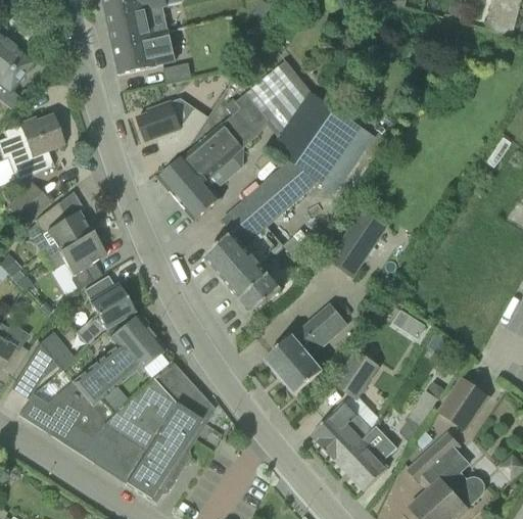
[(167,4),(165,0),(103,0),(106,12),(144,4),(145,9),(162,5),(167,4)]
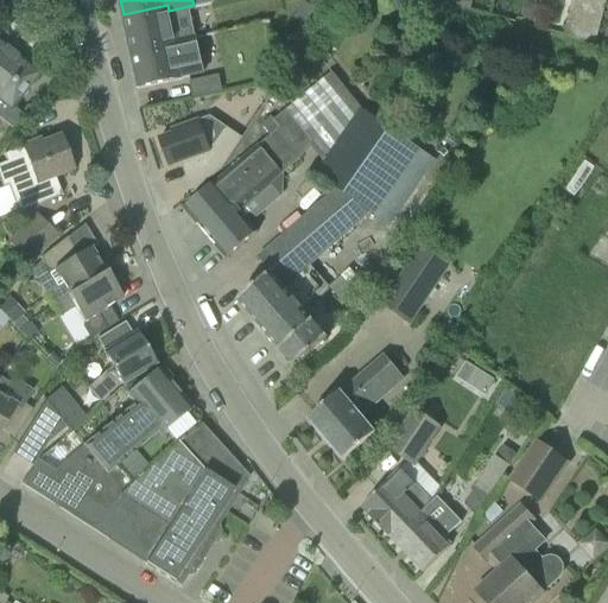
[(308,16),(315,6),(306,0),(304,0),(298,8),(308,16)]
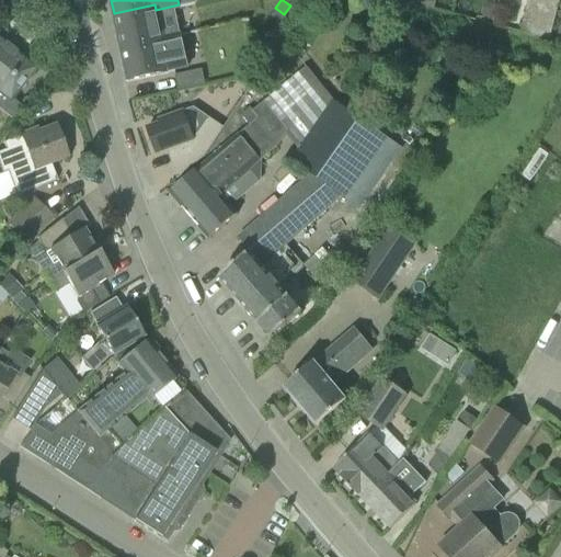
[(480,15),(493,19),(497,2),(489,0),(484,0),(480,15)]
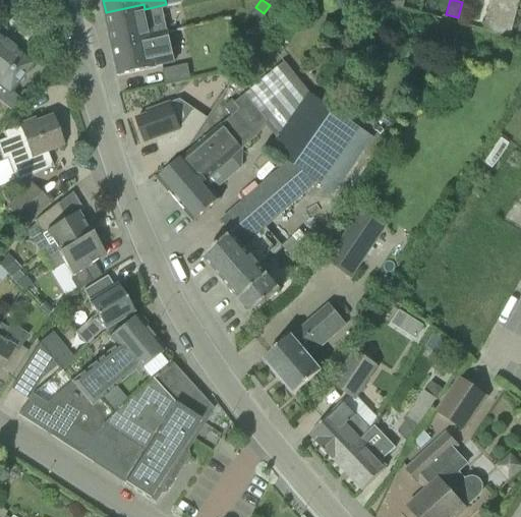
[(489,0),(482,26),(497,31),(504,0),(489,0)]
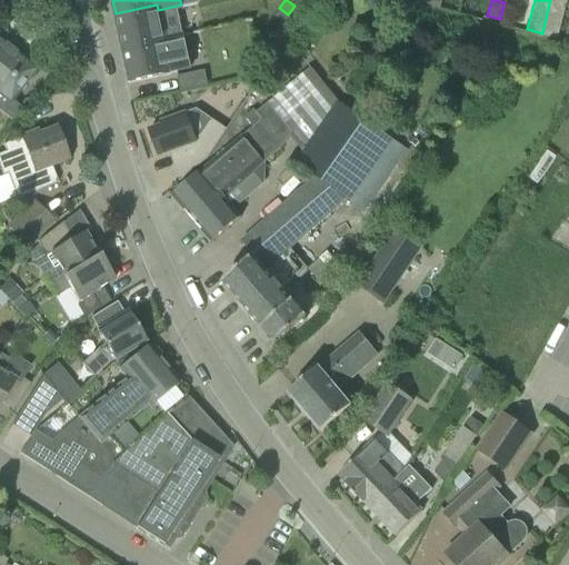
[(558,37),(567,0),(550,0),(542,33),(558,37)]
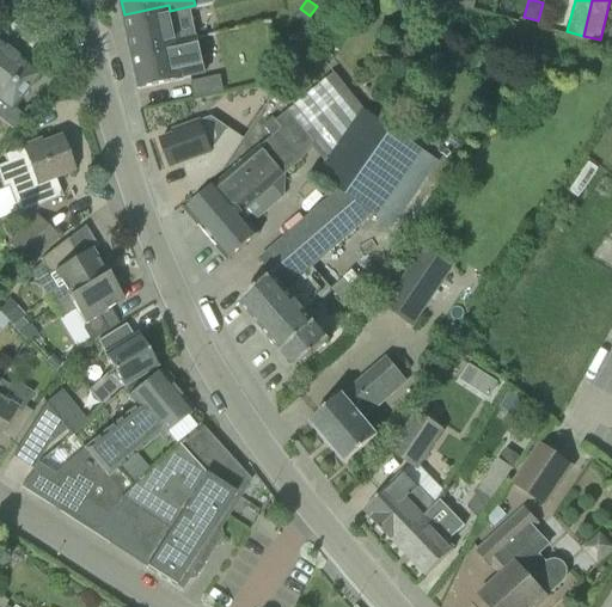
[(169,5),(124,14),(134,55),(158,49),(157,44),(176,40),(197,35),(193,17),(190,6),(170,11),(169,5)]
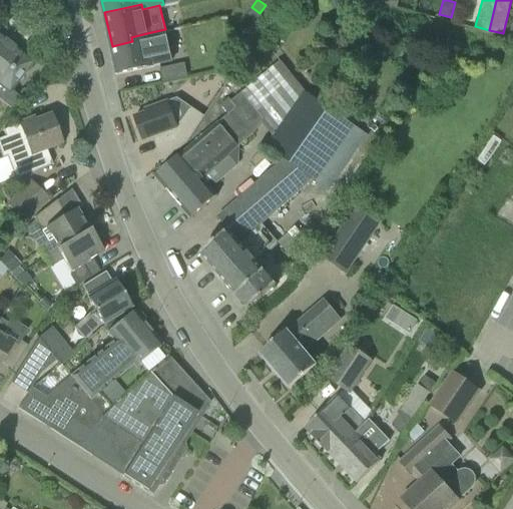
[(165,29),(147,33),(131,37),(132,41),(112,46),(117,71),(153,64),(152,63),(171,59),(165,29)]
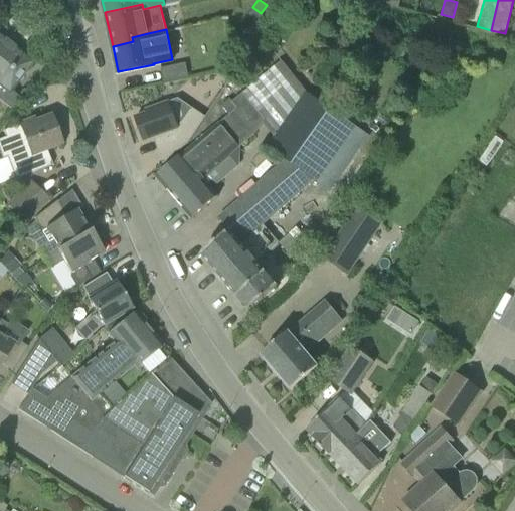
[(0,100),(9,107),(18,96),(9,89),(31,61),(14,47),(15,45),(14,45),(13,47),(4,39),(5,37),(4,37),(3,38),(0,36),(0,100)]
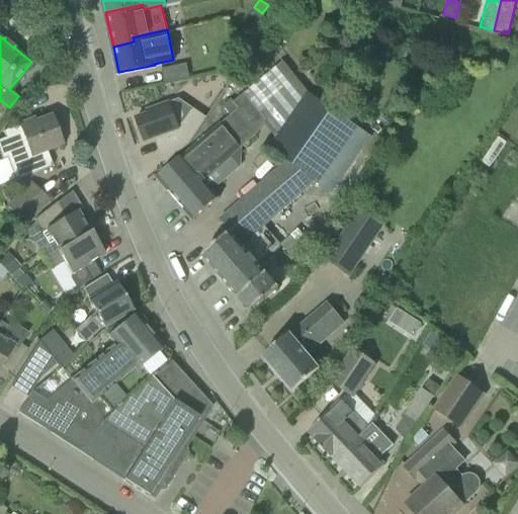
[(177,77),(174,64),(161,67),(164,80),(177,77)]
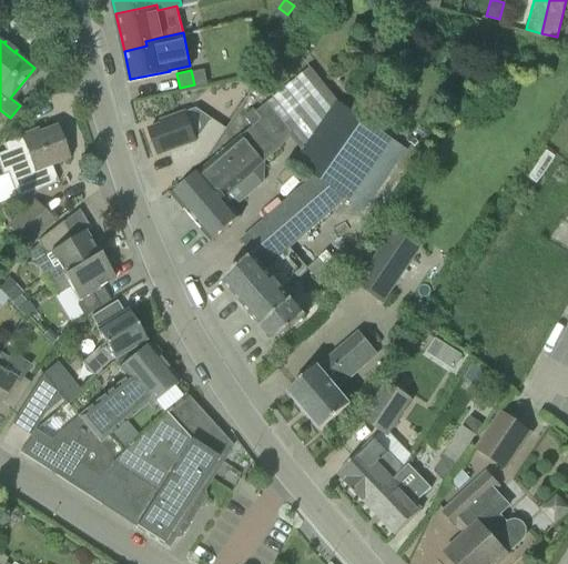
[(344,195),(350,199),(393,138),(337,99),(293,161),(314,175),(344,195)]
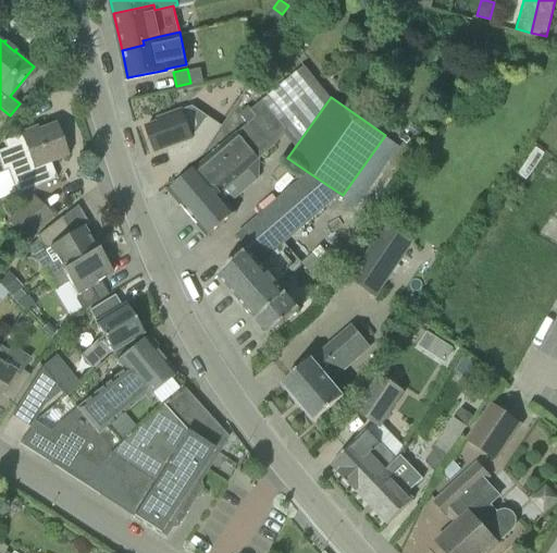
[(238,130),(261,156),(274,145),(286,128),(262,99),(251,108),(248,105),(239,111),(248,122),(238,130)]
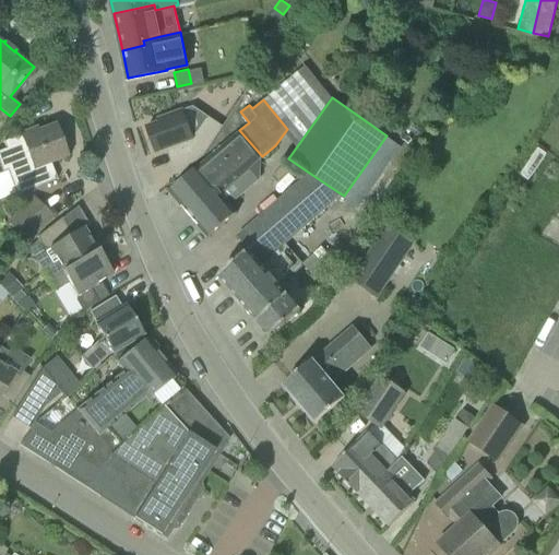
[(204,153),(224,125),(207,115),(198,130),(191,132),(182,108),(158,117),(159,120),(146,126),(156,150),(166,146),(177,176),(204,153)]
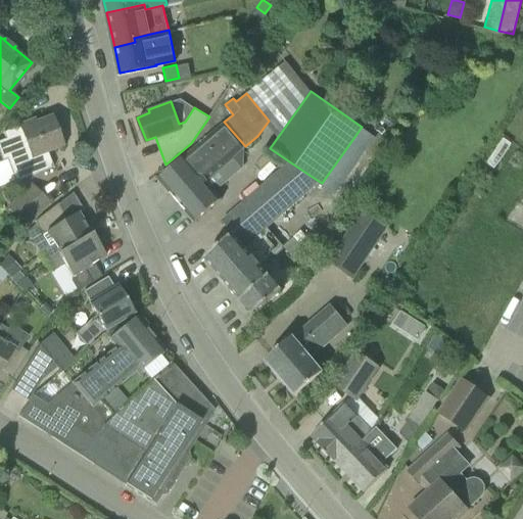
[(47,150),(62,144),(60,139),(62,138),(58,128),(55,129),(50,115),(35,122),(33,119),(3,131),(5,137),(0,139),(0,152),(2,159),(9,156),(17,179),(53,166),(47,150)]
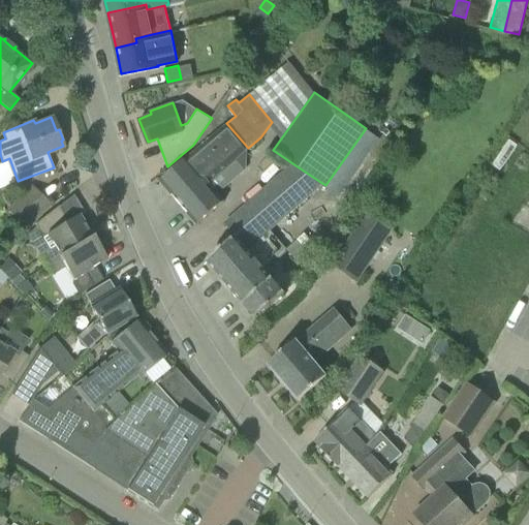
[(248,148),(226,123),(159,179),(196,223),(223,201),(216,192),(230,179),(222,170),(248,148)]
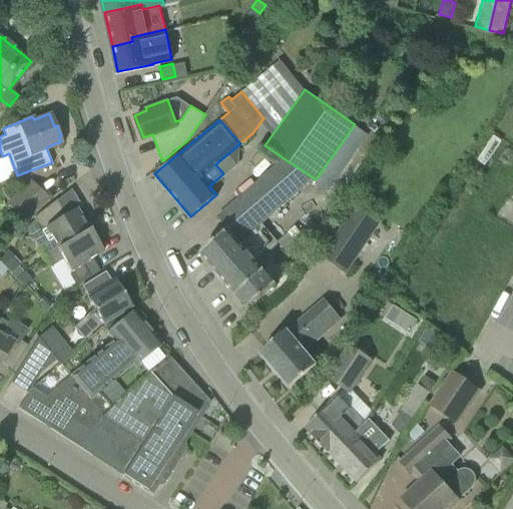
[(253,260),(278,240),(261,221),(311,176),(284,158),(218,215),(228,228),(225,230),(203,250),(203,249),(200,251),(201,252),(200,252),(202,256),(211,265),(210,266),(212,268),(213,267),(234,292),(234,293),(247,308),(248,308),(251,306),(277,285),(253,260)]
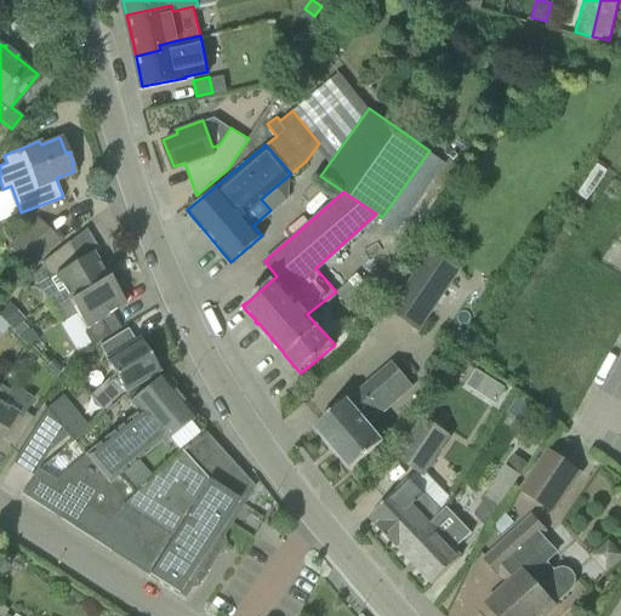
[(30,266),(57,239),(38,218),(9,246),(30,266)]
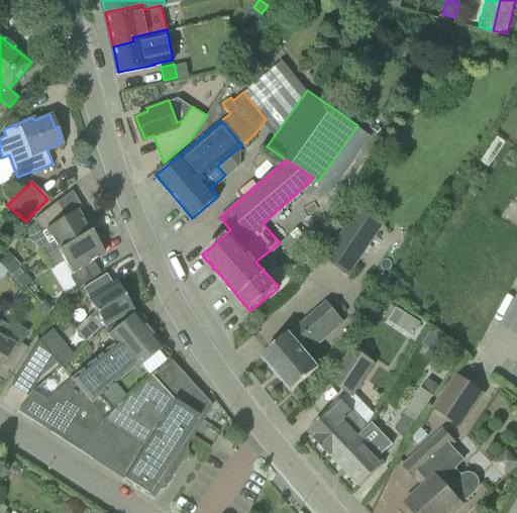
[(42,247),(47,255),(94,228),(91,223),(90,224),(88,220),(84,222),(76,209),(66,215),(57,200),(33,217),(35,220),(26,228),(39,249),(42,247)]
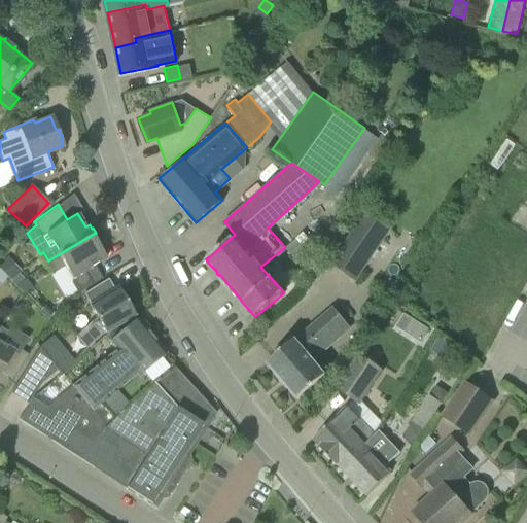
[(329,262),(356,280),(392,227),(365,208),(329,262)]
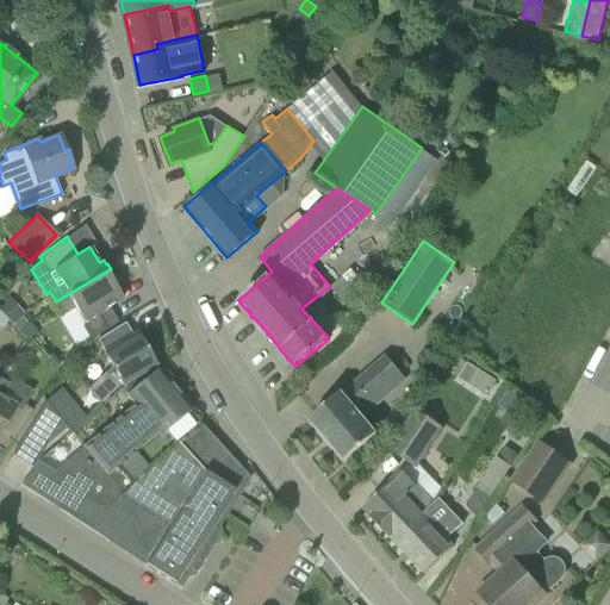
[(113,274),(111,269),(56,301),(63,313),(75,306),(83,320),(82,325),(89,337),(118,320),(109,305),(123,297),(112,281),(116,279),(112,274),(113,274)]
